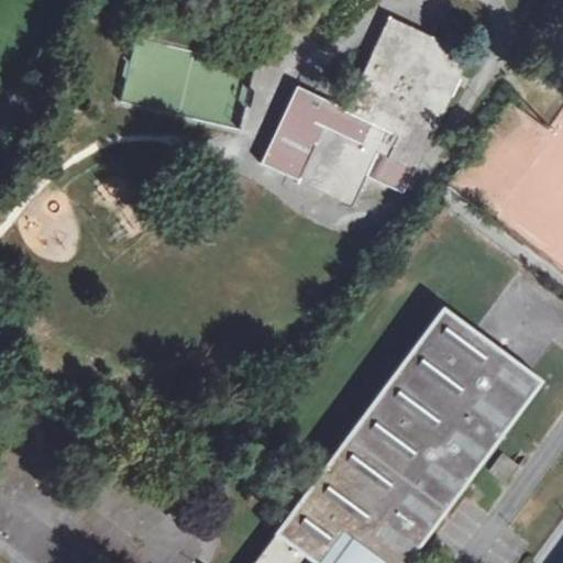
[(424,44),(430,34),(388,14),(384,25),(408,36),(424,44)]
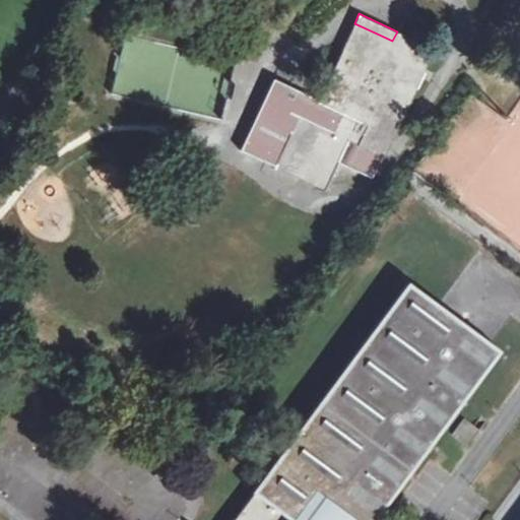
[(377,34),(354,23),(317,102),(342,114),(334,131),(301,116),(300,117),(291,134),(290,133),(274,168),(325,192),(338,164),(349,141),(358,122),(367,126),(363,135),(358,145),(384,157),(435,50),(397,31),(392,41),(377,34)]
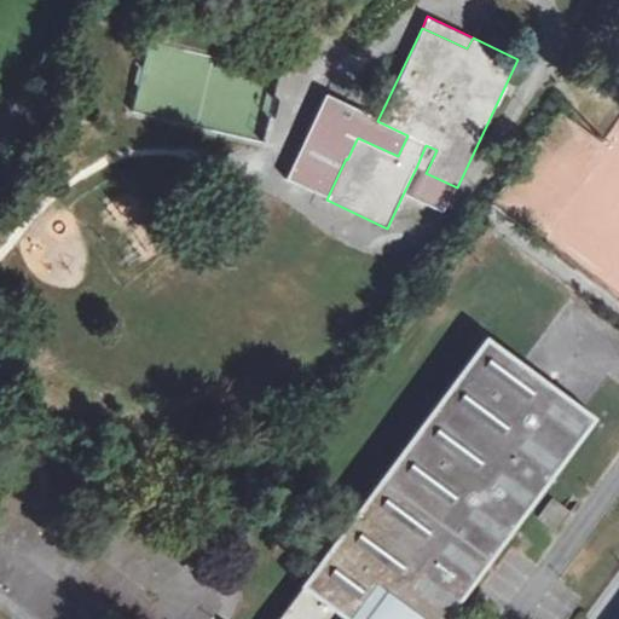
[(146,44),(133,114),(256,136),(268,64),(146,44)]
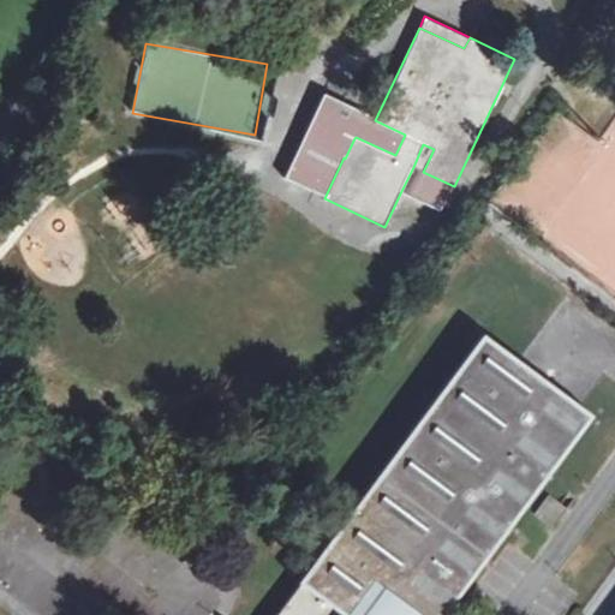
[(405,135),(375,120),(324,96),(285,179),(324,198),(344,157),(345,159),(354,138),(356,137),(395,155),(405,135)]
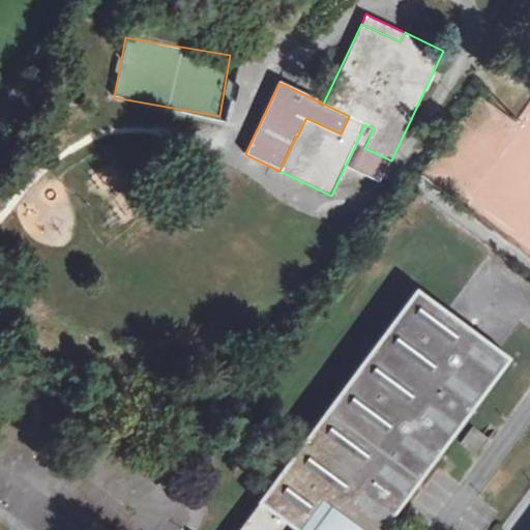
[(364,148),(370,138),(374,128),(364,124),(356,144),(364,148)]
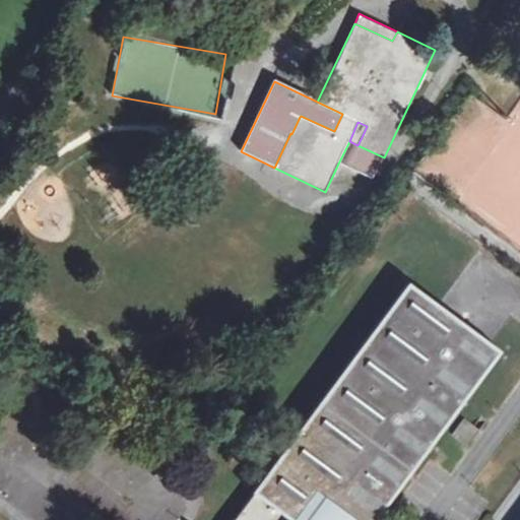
[(358,145),(349,141),(338,164),(349,169),(374,180),(384,157),(358,145)]
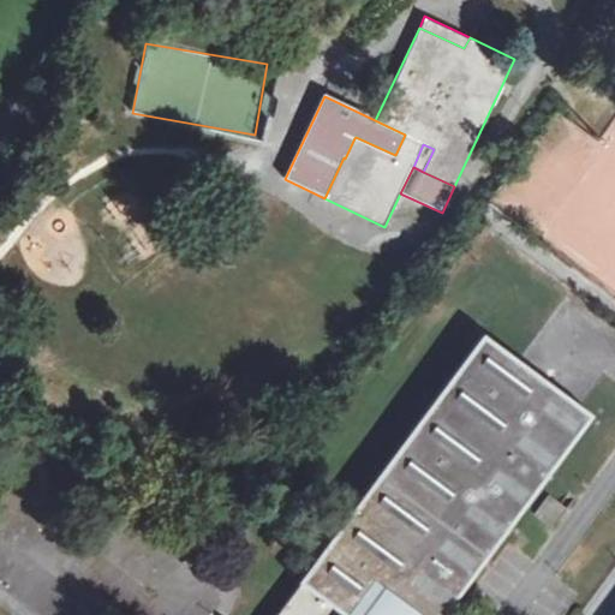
[(445,614),(593,416),(483,334),(314,561),(312,562),(298,583),(310,591),(291,614),(445,614)]
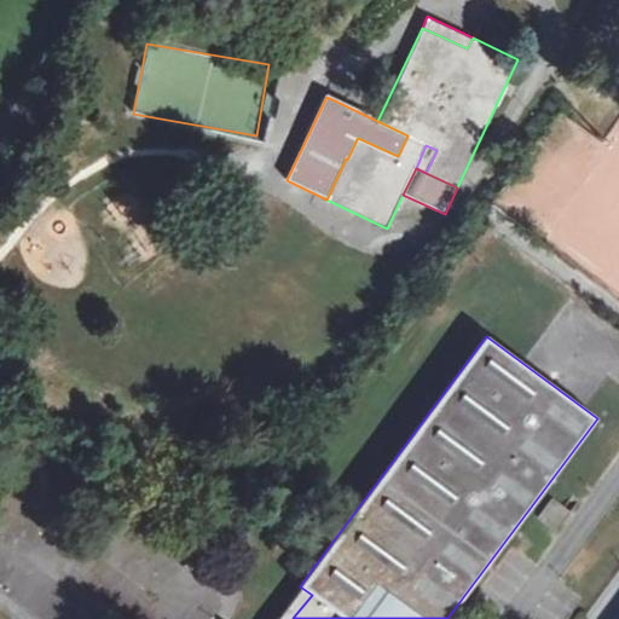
[(293,618),(312,595),(300,586),(276,618),(293,618)]
